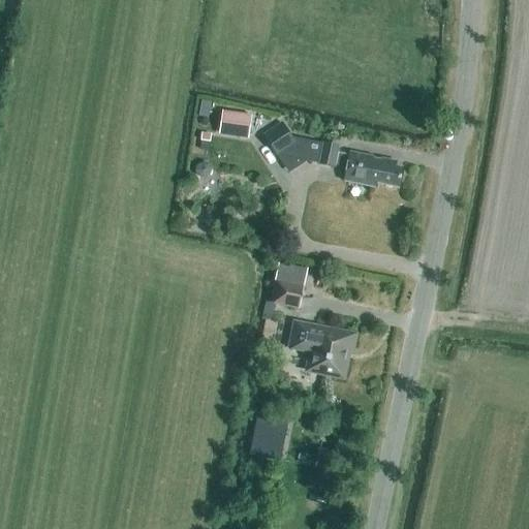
[(218,129),(247,133),(249,115),(220,111),(218,129)]
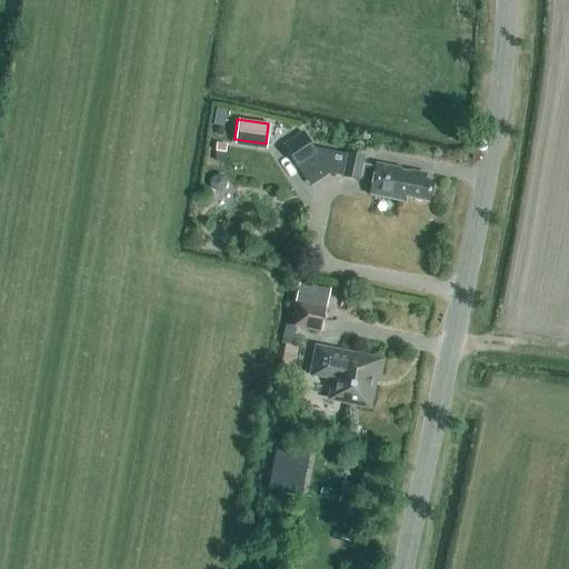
[(369,157),(353,153),(311,143),(303,131),(282,145),(309,188),(332,172),(363,179),(365,175),(378,178),(375,195),(408,202),(409,198),(433,203),(438,182),(429,180),(431,175),(381,163),(380,167),(368,163),(369,157)]
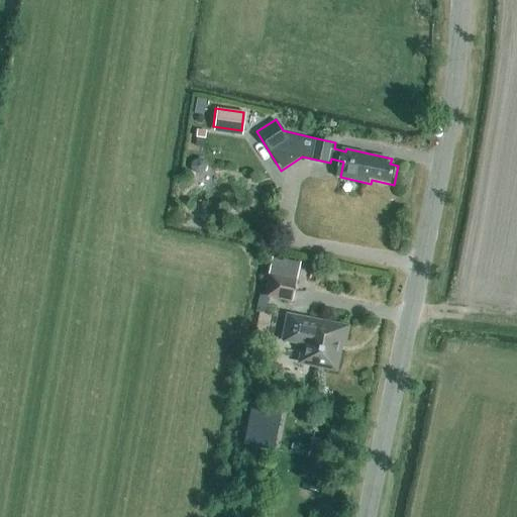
[(205,166),(203,161),(198,159),(193,162),(191,167),(193,172),(199,174),(204,171),(205,166)]
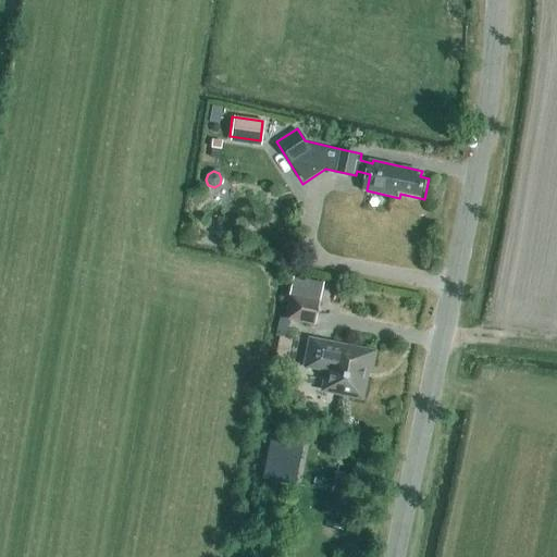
[(316,323),(321,300),(292,293),(286,317),(316,323)]
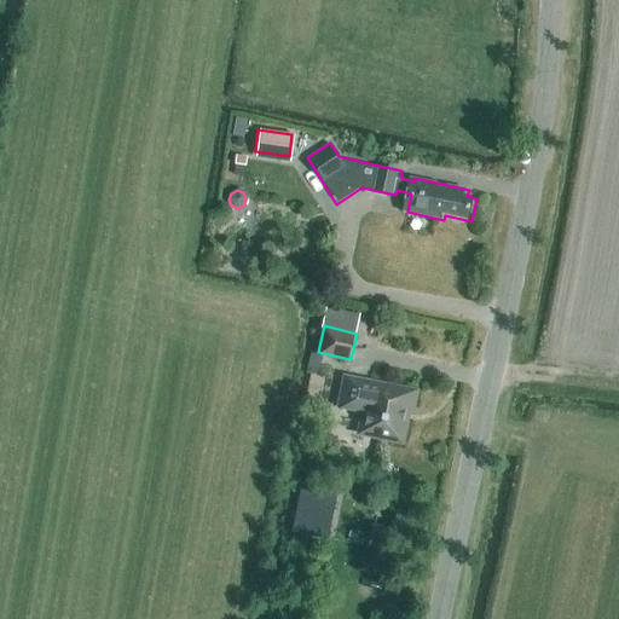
[(320,357),(310,354),(307,368),(318,370),(320,357)]
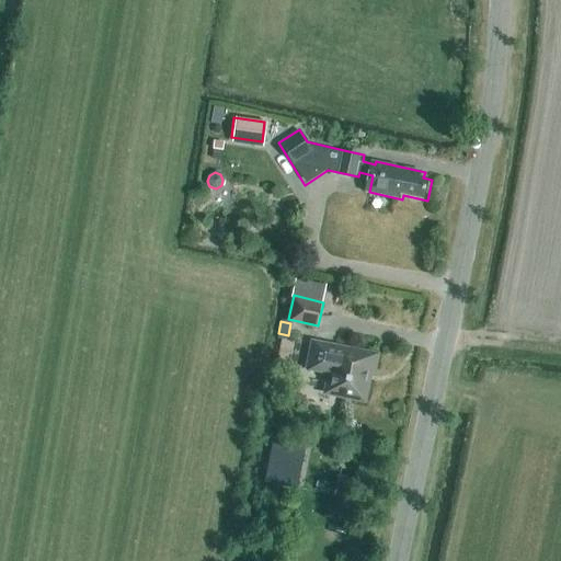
[(371,371),(371,370),(375,356),(315,343),(309,368),(330,373),(327,391),(363,400),(366,380),(365,380),(367,374),(368,374),(369,374),(370,373),(371,371)]
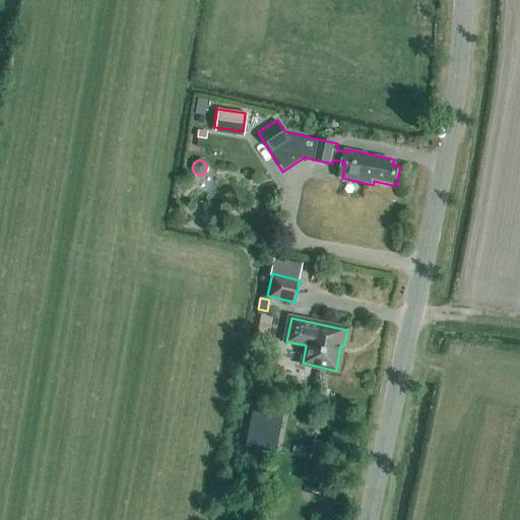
[(275,454),(281,417),(252,412),(246,449),(275,454)]
